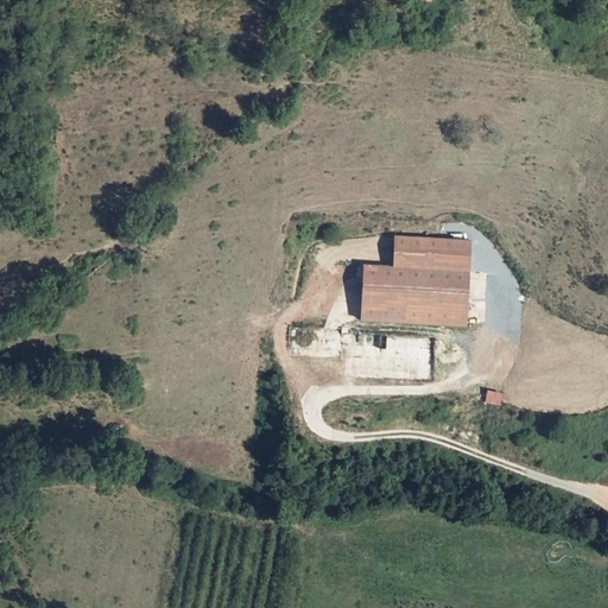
[(363,263),(361,318),(464,324),(469,239),(394,235),(393,265),(363,263)]
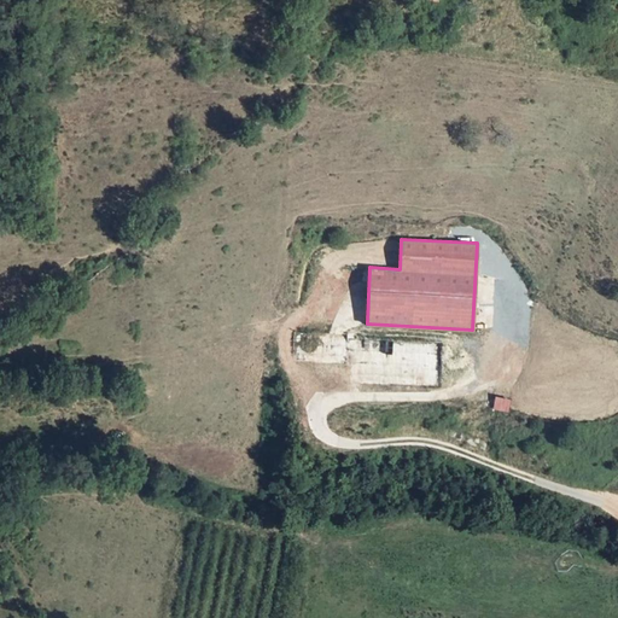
[(520,299),(529,295),(517,270),(507,275),(520,299)]
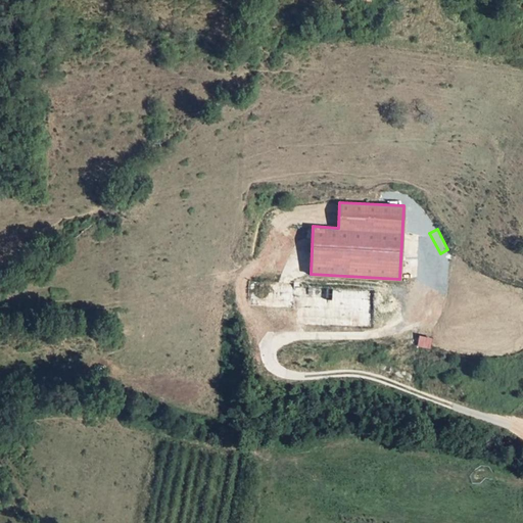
[(306,306),(306,330),(375,332),(376,290),(351,290),(351,307),(306,306)]
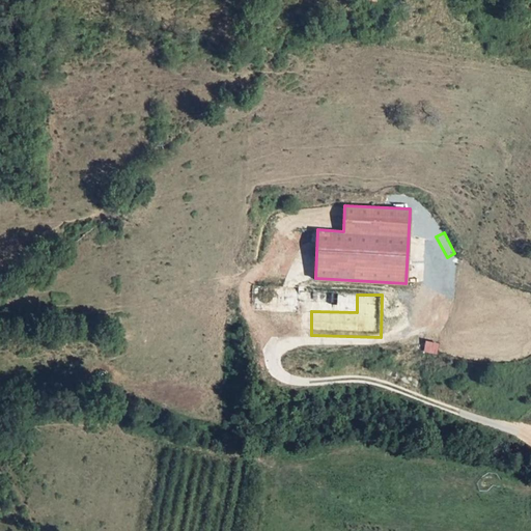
[(469,309),(465,325),(478,329),(482,312),(469,309)]
